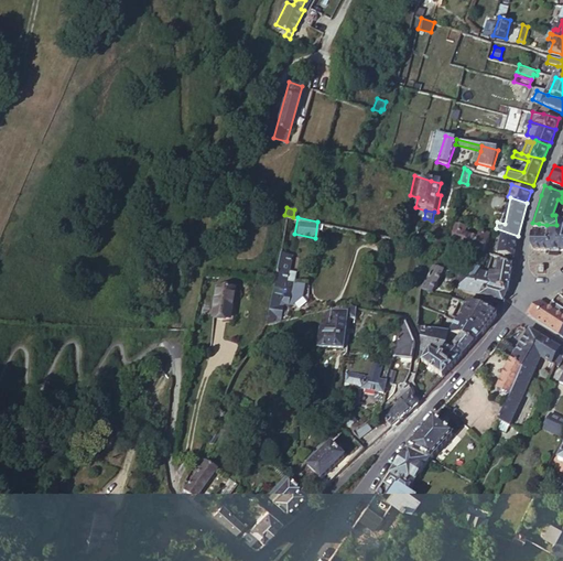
[(465,225),(453,222),(448,238),(458,241),(459,241),(463,230),(465,225)]
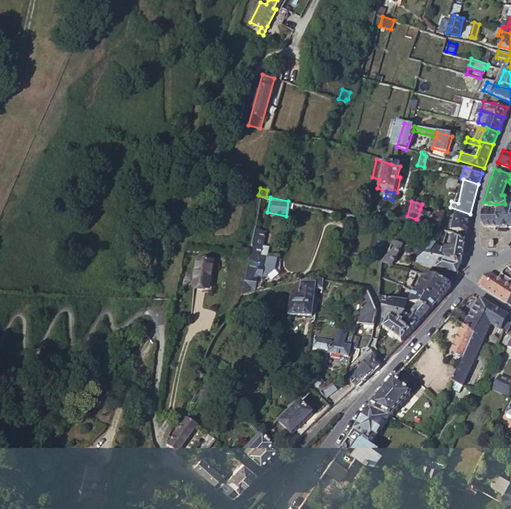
[(488,208),(482,208),(481,218),(483,224),(495,225),(495,224),(496,204),(489,203),(488,208)]
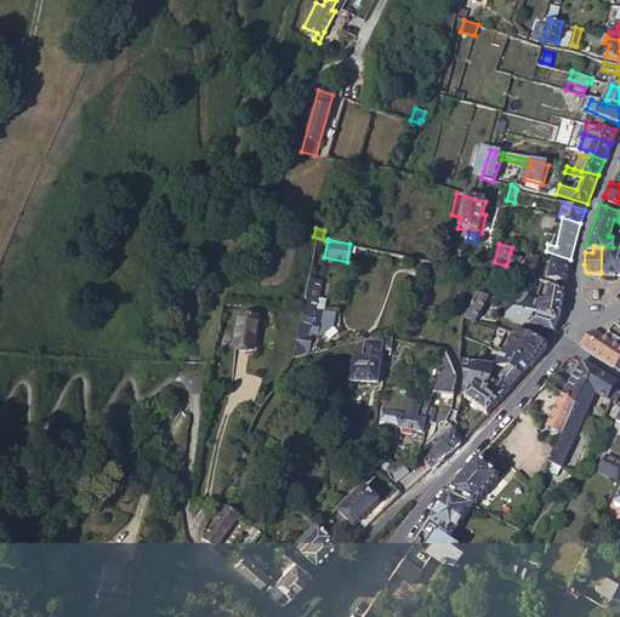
[(615,272),(613,247),(602,247),(601,272),(615,272)]
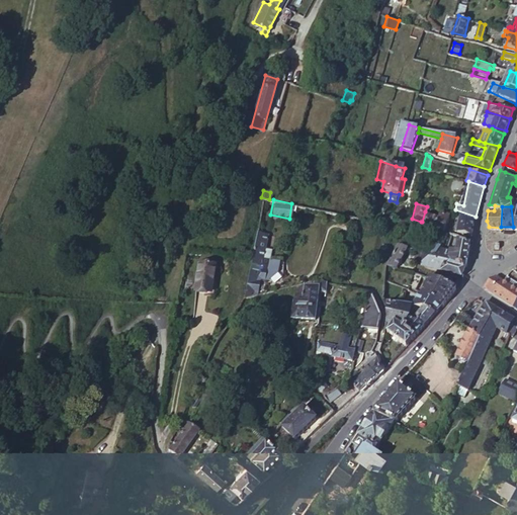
[(476,217),(455,209),(453,217),(460,218),(457,233),(472,237),(476,217)]
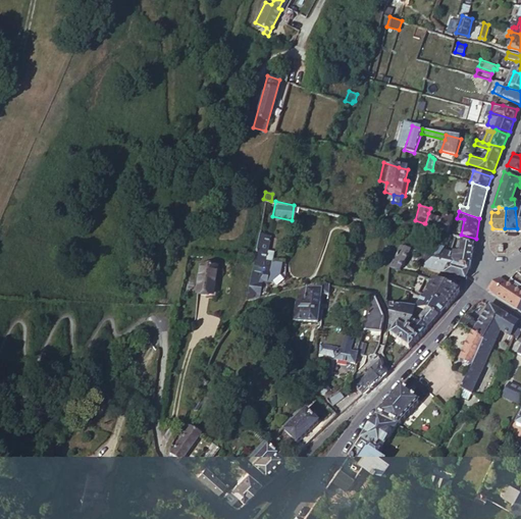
[(447,231),(453,216),(443,212),(439,218),(432,215),(428,224),(431,225),(434,226),(447,231)]
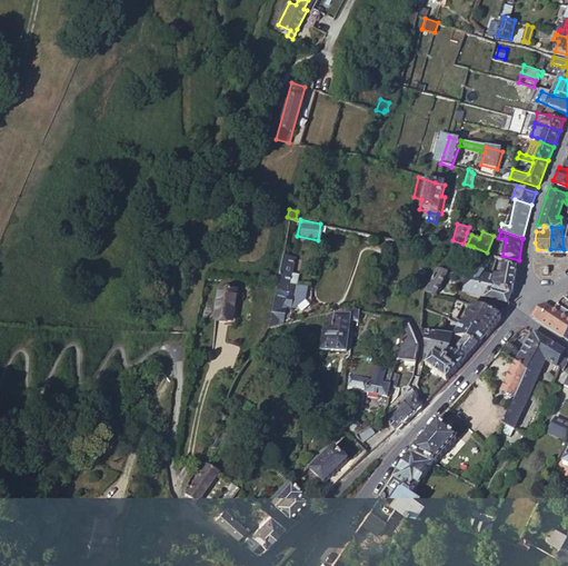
[(294,255),(285,252),(279,278),(296,281),(297,272),(290,271),(294,255)]
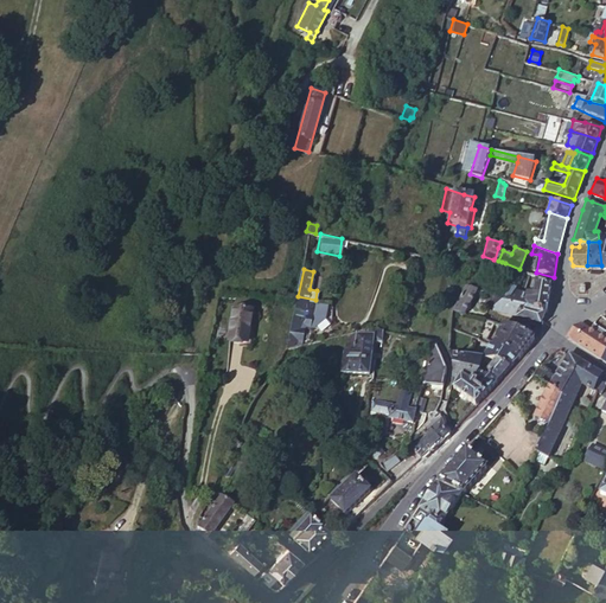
[(547,308),(550,284),(535,278),(533,293),(527,292),(525,294),(522,292),(530,271),(524,269),(517,287),(516,290),(509,300),(517,305),(546,312),(547,308)]
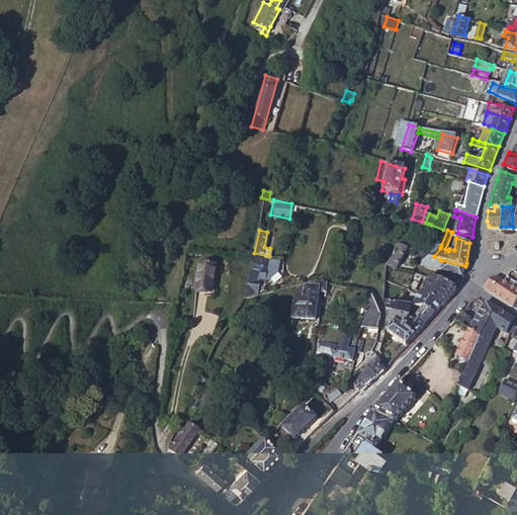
[(423,238),(417,250),(422,252),(430,255),(434,256),(440,248),(441,245),(423,238)]
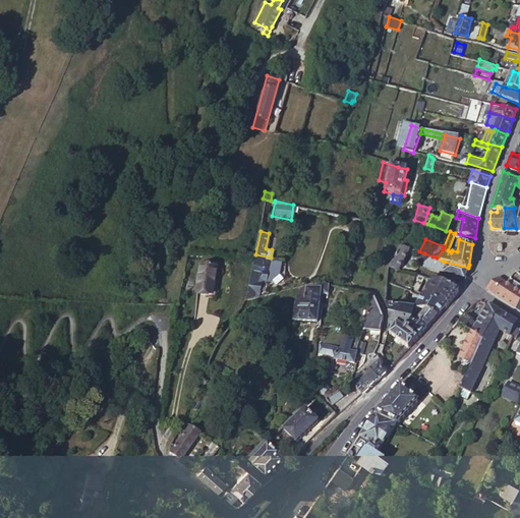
[(409,246),(402,244),(400,243),(389,264),(398,267),(409,247),(409,246)]
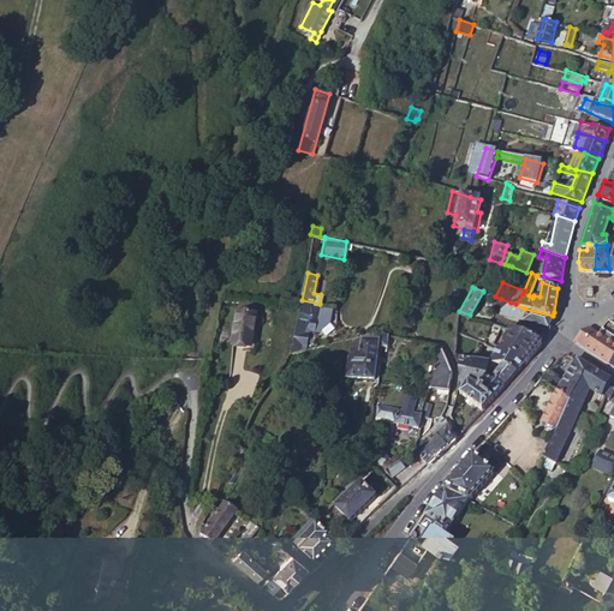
[(506,315),(511,303),(501,299),(496,311),(506,315)]
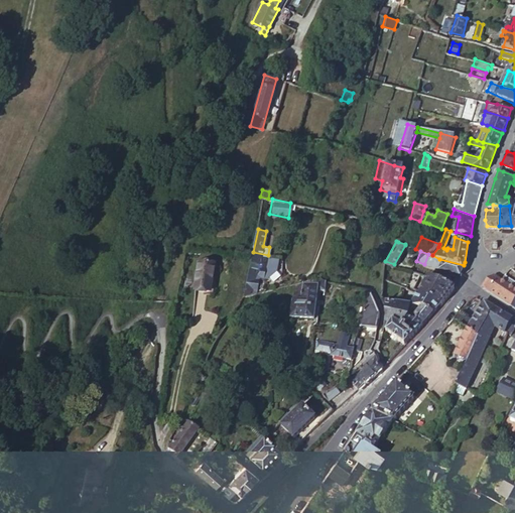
[(268,255),(253,252),(245,293),(244,294),(255,292),(259,275),(264,276),(264,274),(269,275),(276,269),(278,258),(268,256),(268,255)]
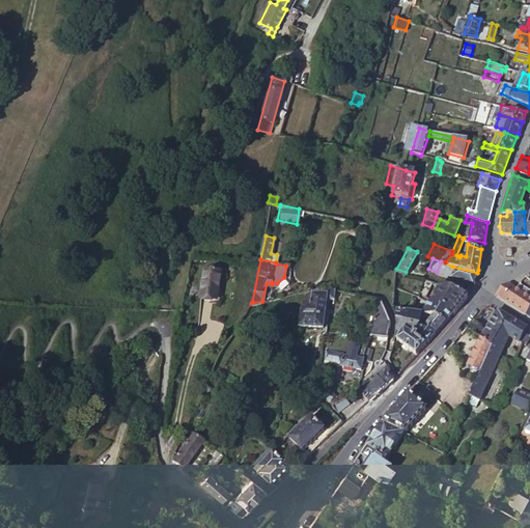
[(468,294),(477,273),(452,267),(445,262),(441,261),(437,272),(452,278),(450,284),(468,294)]
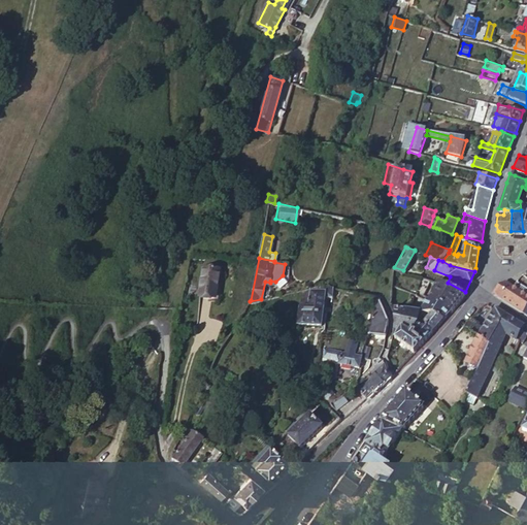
[(204,302),(215,303),(219,301),(224,269),(203,266),(199,294),(204,302)]
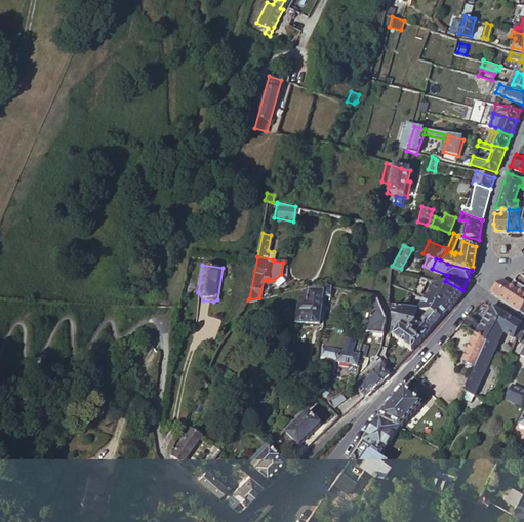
[(428,278),(417,274),(411,286),(419,290),(427,279),(428,278)]
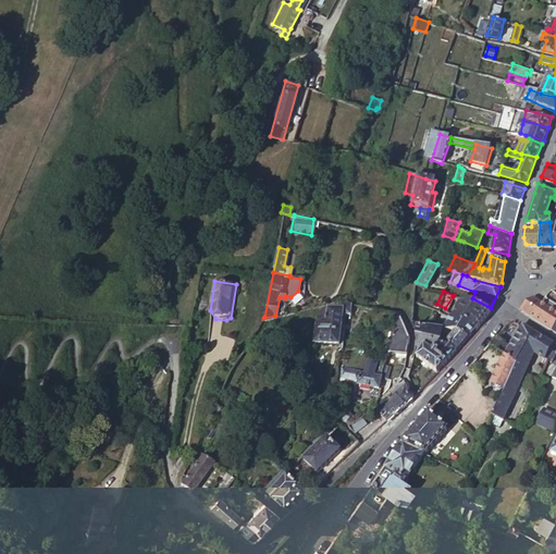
[(555,305),(541,295),(533,298),(532,297),(520,308),(552,329),(555,323),(555,311),(553,309),(555,305)]
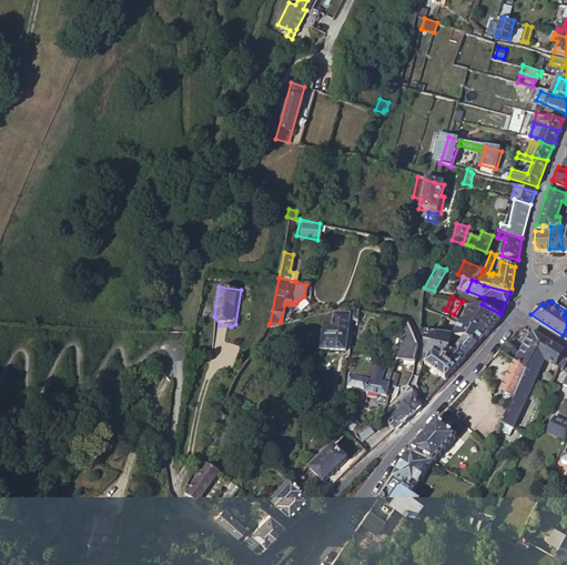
[(486,334),(499,316),(471,303),(461,321),(485,333),(486,334)]
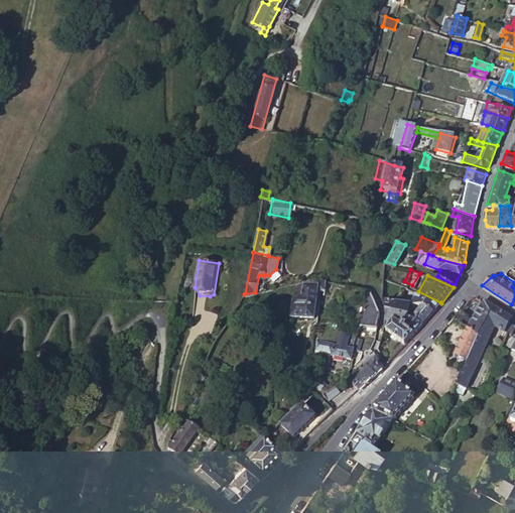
[(302,280),(294,282),(289,314),(313,318),(313,317),(318,289),(326,290),(328,280),(317,278),(313,278),(310,278),(309,283),(303,282),(302,280)]
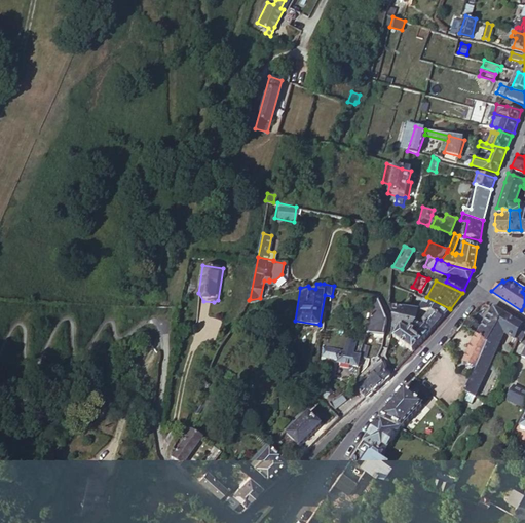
[(373,331),(383,333),(386,316),(380,297),(376,296),(366,330),(373,331)]
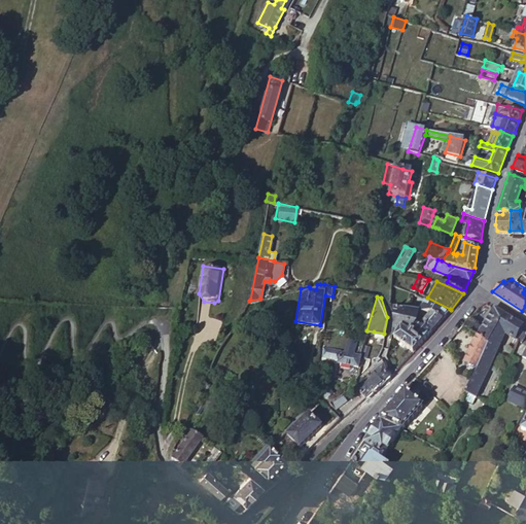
[(427,298),(425,297),(422,305),(413,302),(412,307),(418,309),(427,311),(428,311),(442,318),(450,309),(427,298)]
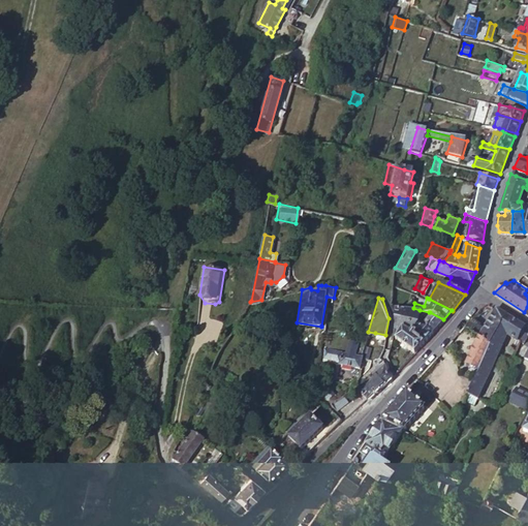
[(405,306),(392,302),(393,315),(395,315),(403,318),(405,306)]
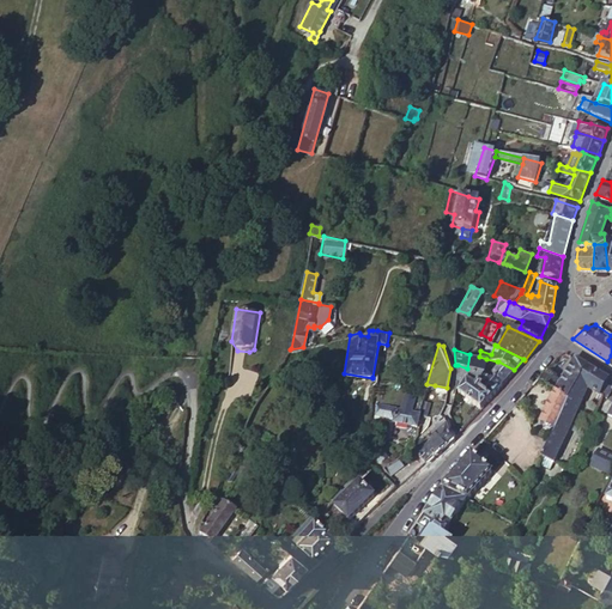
[(483,372),(486,359),(479,357),(470,354),(467,369),(483,375),(483,372)]
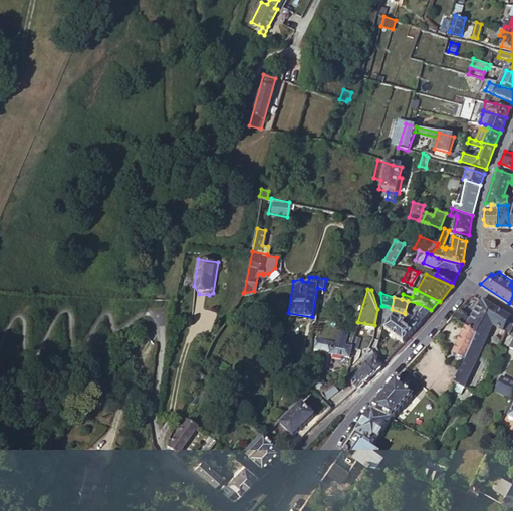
[(470,317),(465,325),(475,334),(484,318),(492,305),(482,298),(481,298),(470,317)]
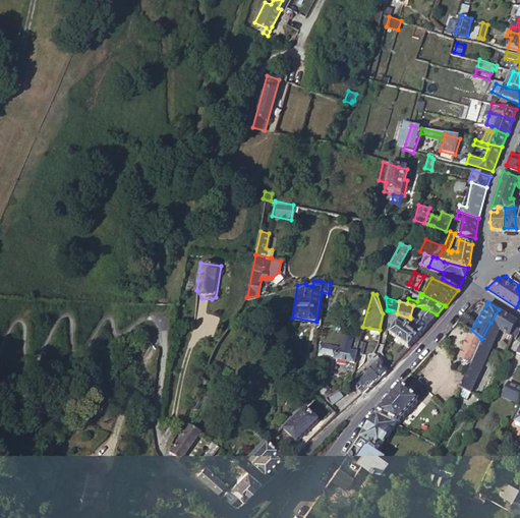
[(426,326),(437,314),(423,307),(422,307),(413,305),(410,317),(414,318),(412,320),(426,326)]
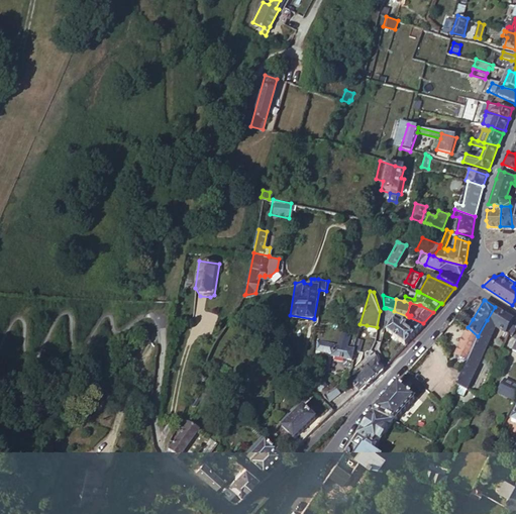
[(508,314),(495,307),(487,320),(495,325),(501,328),(508,314)]
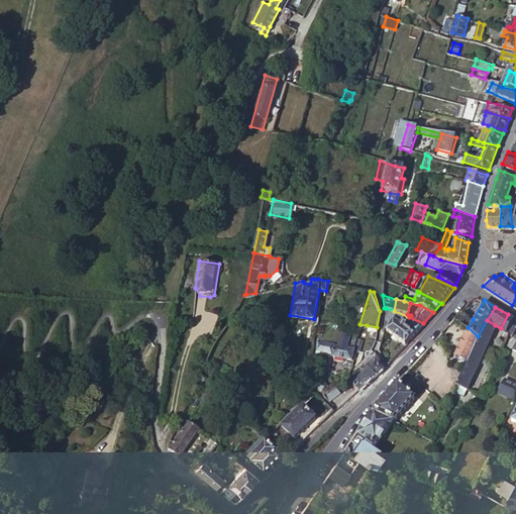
[(394,311),(386,308),(384,319),(392,321),(394,311)]
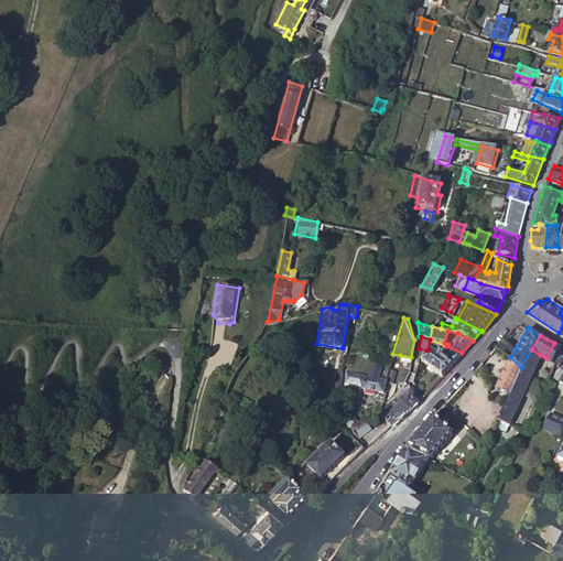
[(502,337),(496,345),(502,351),(509,343),(502,337)]
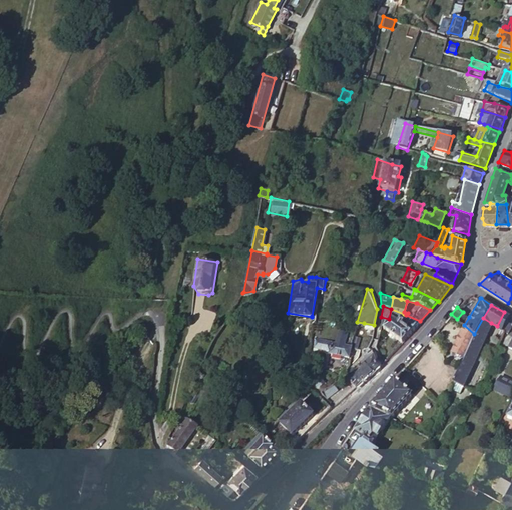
[(404,314),(391,309),(389,319),(398,322),(399,321),(404,314)]
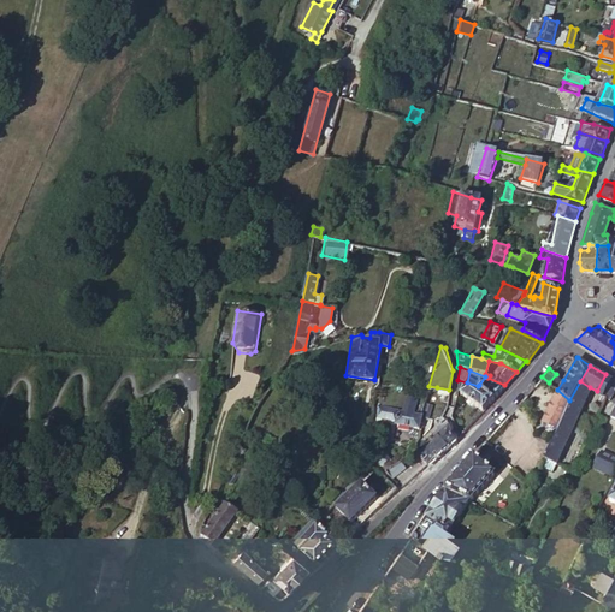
[(556,374),(549,382),(557,390),(563,380),(556,374)]
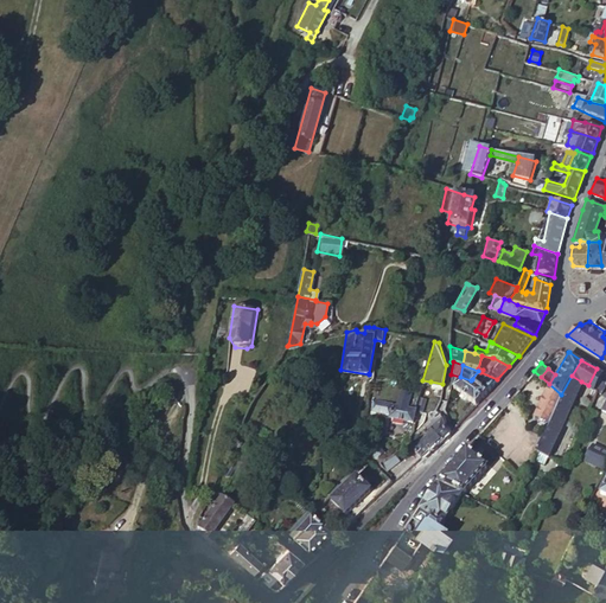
[(601,372),(597,369),(588,385),(593,387),(601,372)]
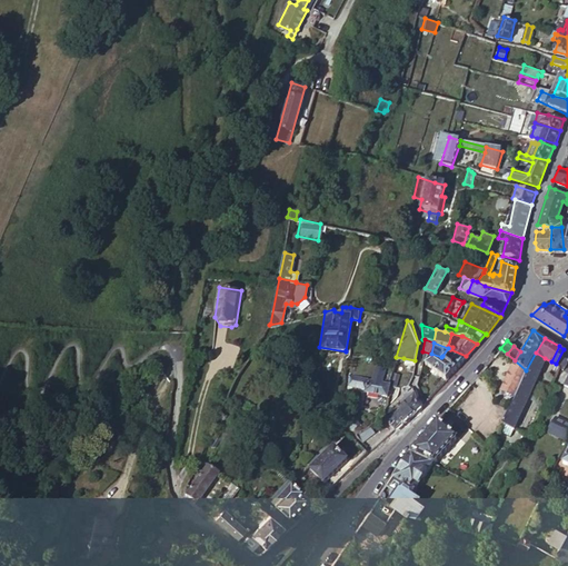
[(455,368),(466,356),(450,349),(448,348),(442,356),(445,358),(444,359),(455,368)]
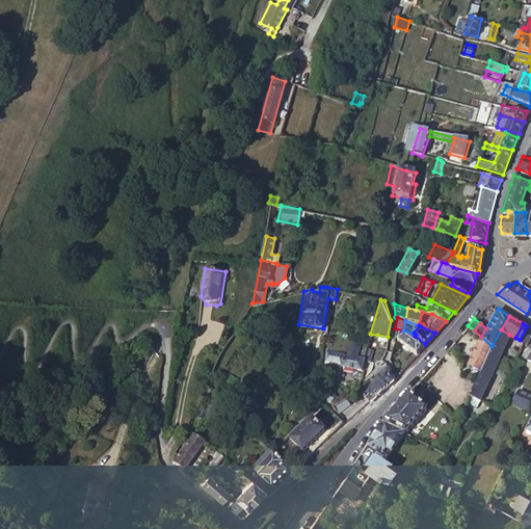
[(528,326),(527,326),(520,340),(522,342),(526,343),(529,334),(528,333),(528,332),(528,329),(528,326)]
